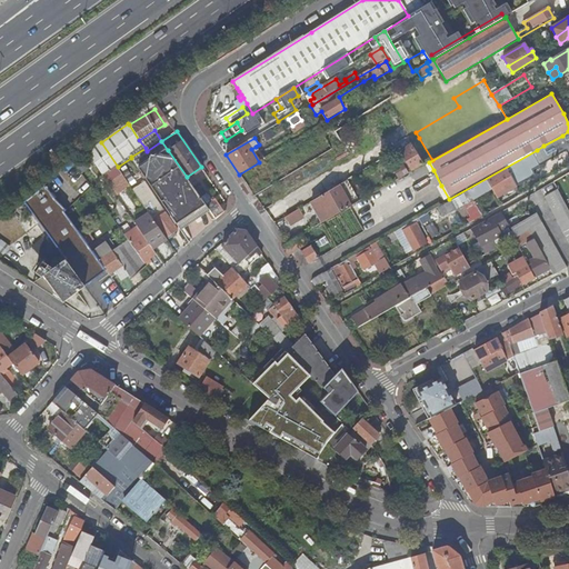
[(568,157),(568,148),(563,139),(559,141),(568,157)]
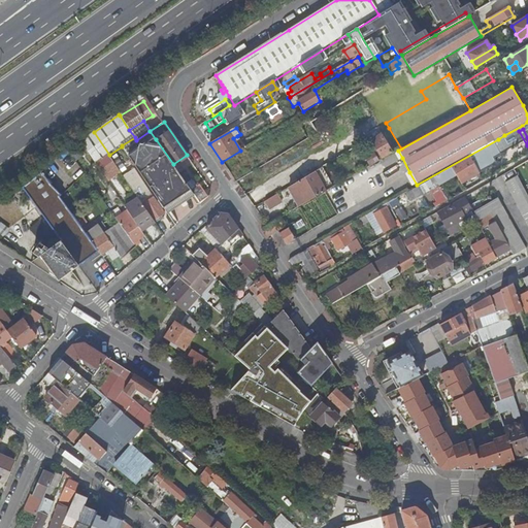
[(129,157),(156,139),(150,131),(136,140),(135,137),(122,145),(122,146),(129,157)]
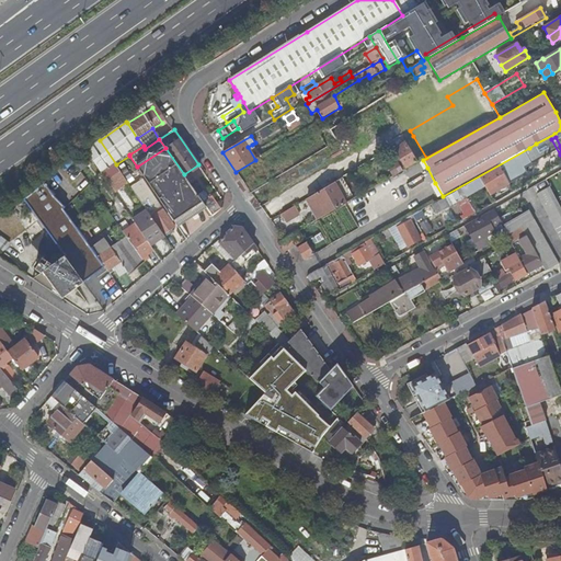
[(100,140),(86,150),(106,180),(112,176),(121,171),(116,164),(100,140)]
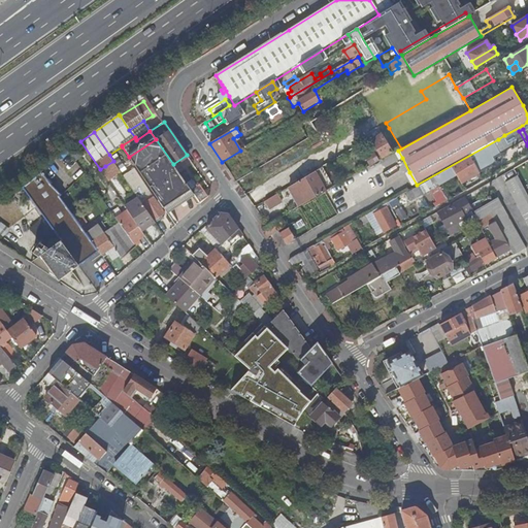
[(233,138),(240,151),(244,149),(237,136),(233,138)]
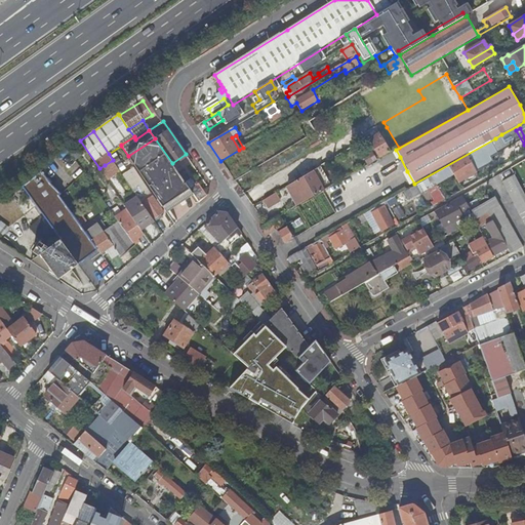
[(379,135),(369,142),(378,158),(389,152),(379,135)]
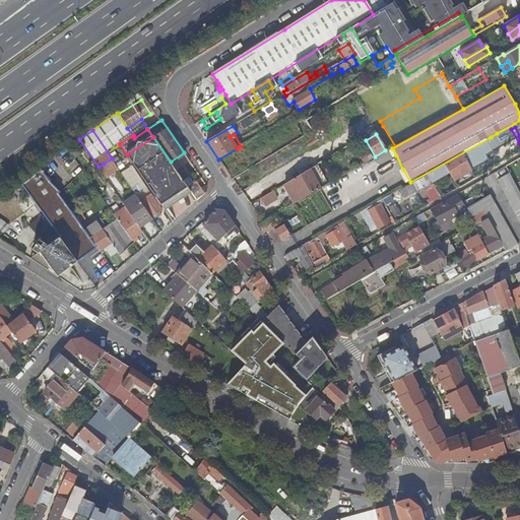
[(503,158),(510,154),(499,135),(493,139),(503,158)]
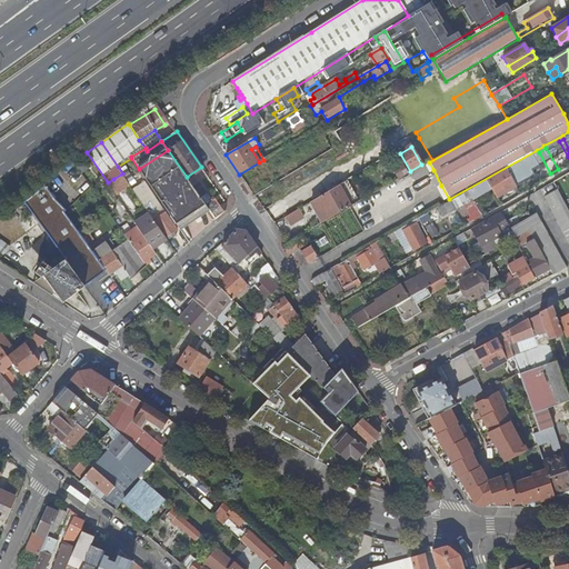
[(168,150),(139,169),(180,229),(209,210),(206,205),(187,177),(168,150)]
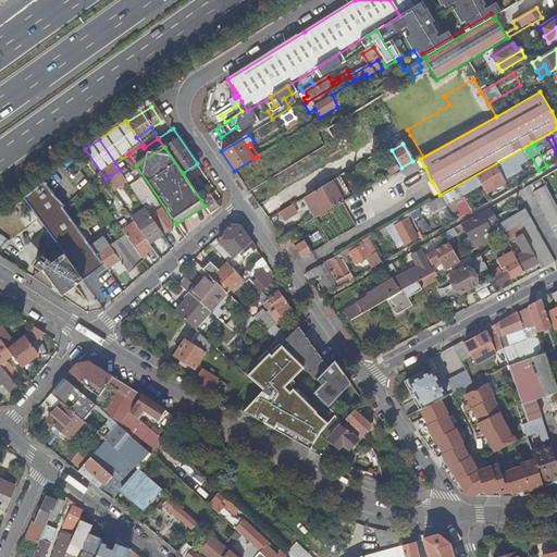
[(291,155),(296,164),(306,158),(301,151),(300,149),(291,155)]
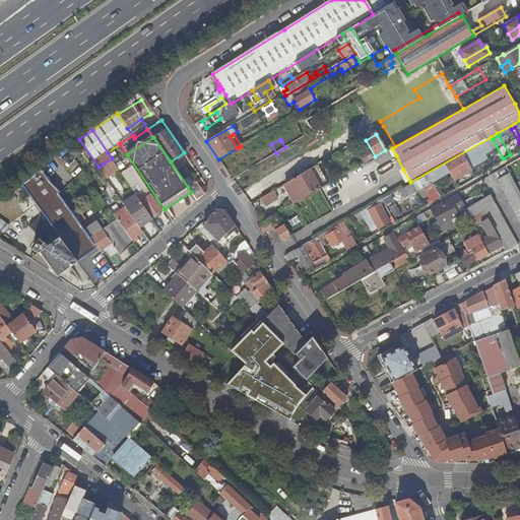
[(261,176),(272,169),(271,166),(280,160),(289,154),(287,152),(293,149),(291,148),(301,143),(299,140),(289,145),(285,147),(276,153),(257,165),(252,168),(257,177),(261,176)]
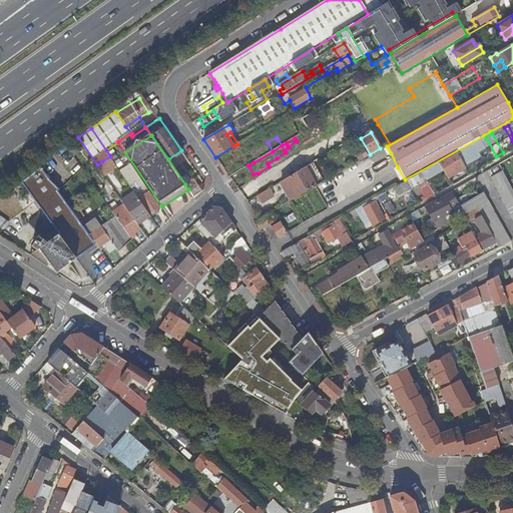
[(464,163),(470,160),(481,154),(487,151),(481,140),(458,153),(464,163)]
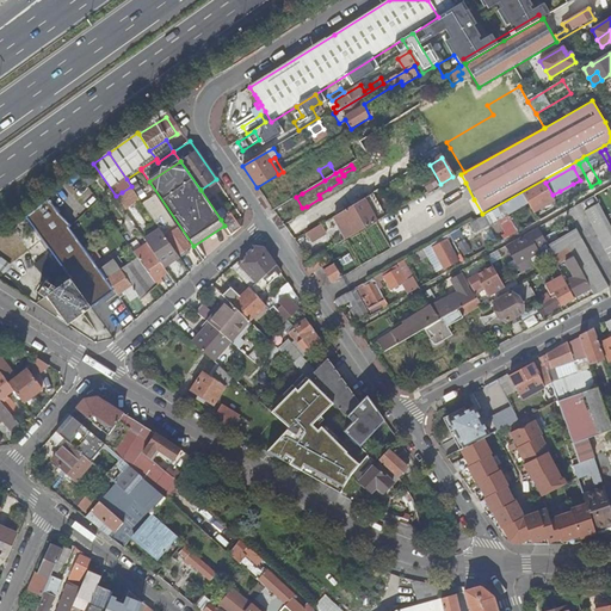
[(325,180),(319,170),(296,184),(302,193),(325,180)]
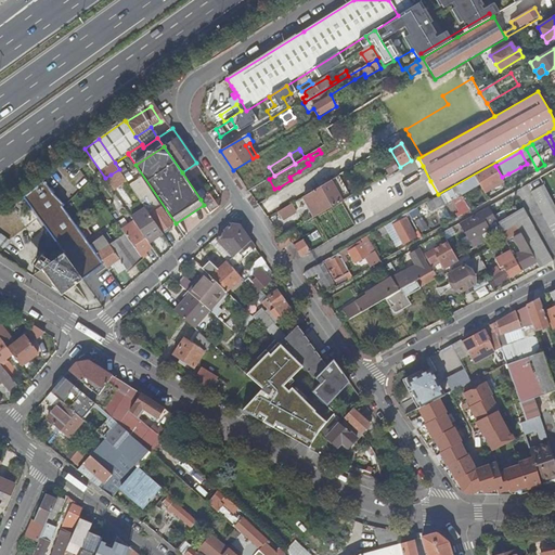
[(423,166),(418,158),(414,162),(418,169),(423,166)]
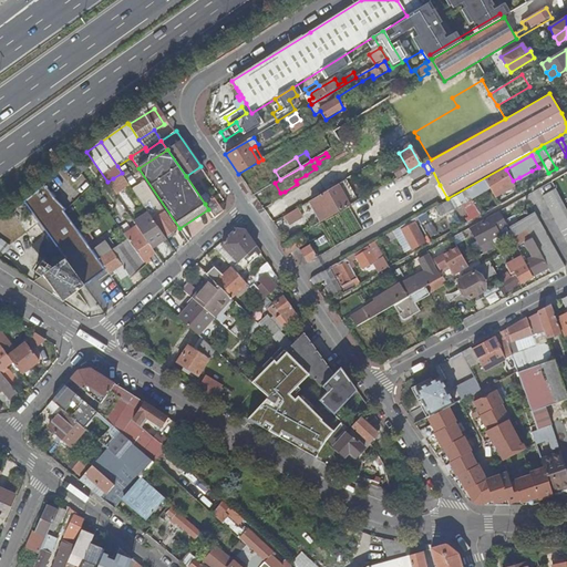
[(515,187),(504,171),(485,181),(496,198),(515,187)]
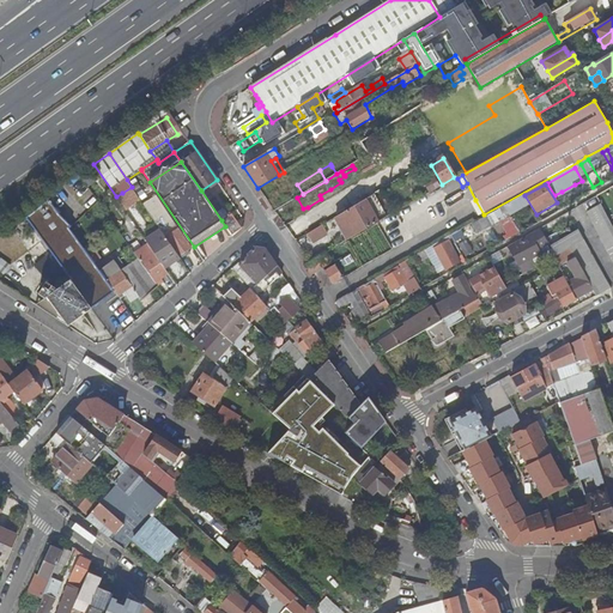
[(575,184),(562,192),(564,196),(577,189),(575,184)]
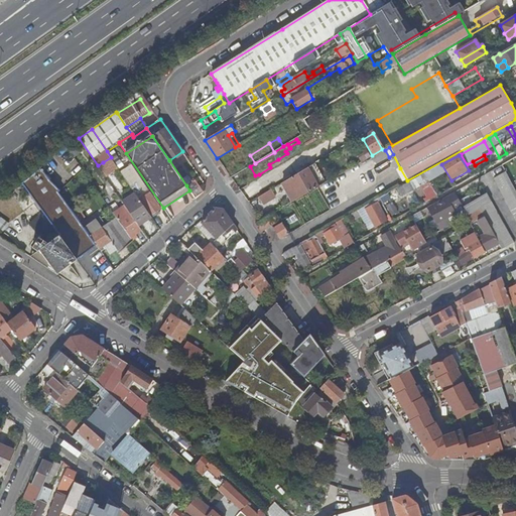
[(111,173),(118,168),(111,157),(103,162),(111,173)]
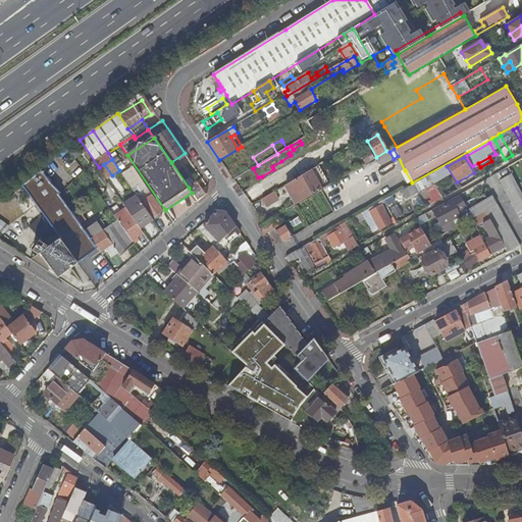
[(272,166),(273,169),(283,163),(281,161),(272,166)]
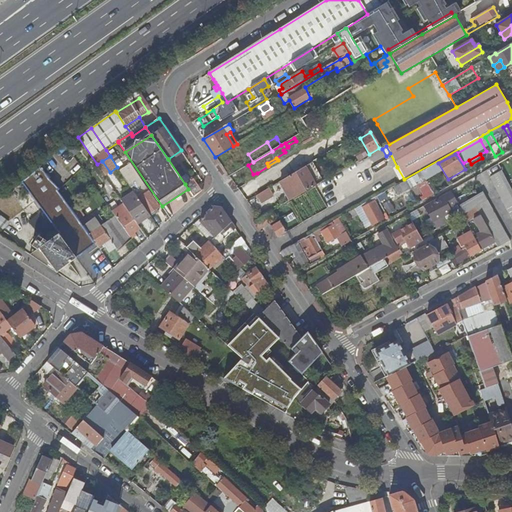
[(131,164),(120,171),(133,191),(149,214),(160,207),(131,164)]
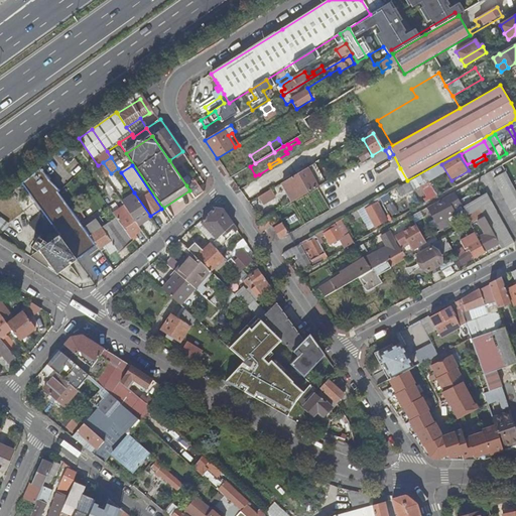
[(281,183),(292,202),(308,194),(324,183),(312,165),(281,183)]
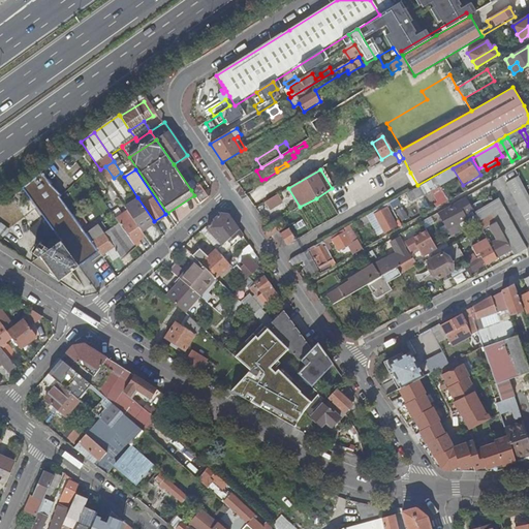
[(261,180),(256,170),(252,173),(258,183),(261,180)]
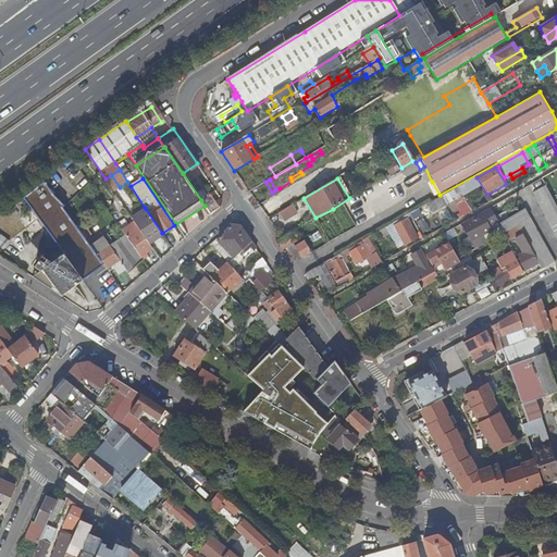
[(45,182),(25,198),(65,255),(84,280),(104,265),(97,255),(45,182)]
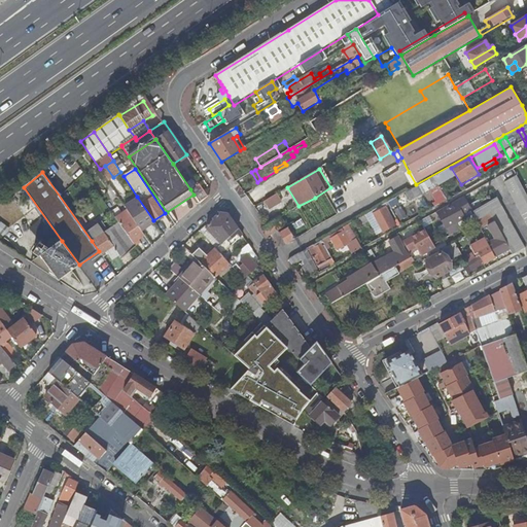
[(416,184),(409,172),(403,175),(411,187),(416,184)]
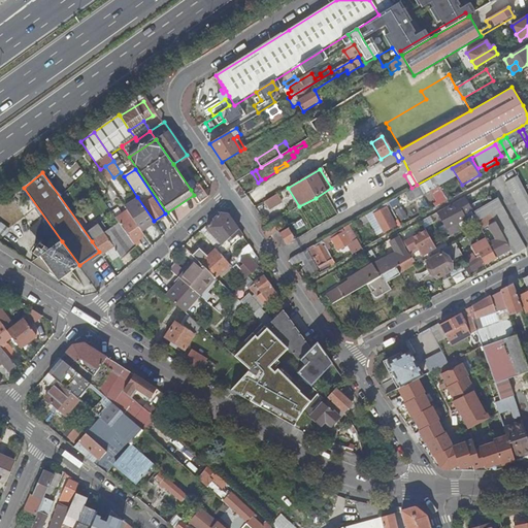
[(254,178),(251,173),(240,179),(243,185),(254,178)]
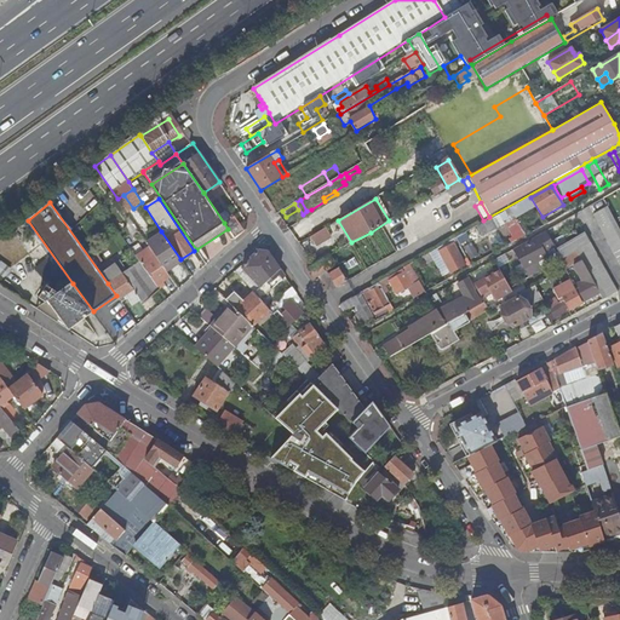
[(592,216),(603,236),(619,228),(608,207),(592,216)]
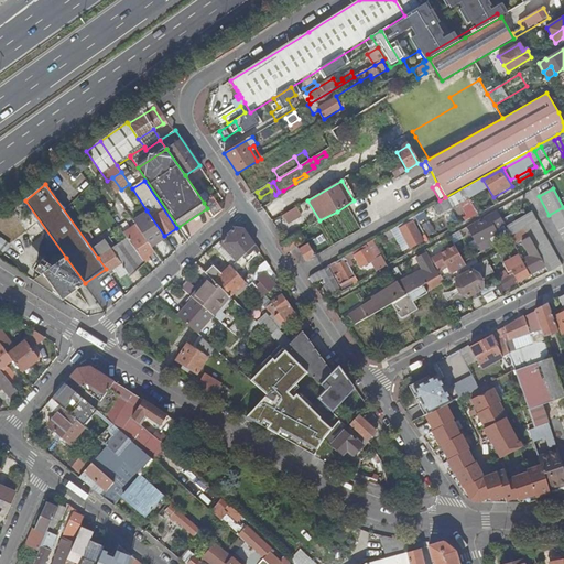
[(447,201),(452,209),(463,203),(470,216),(464,220),(465,223),(478,216),(464,191),(447,201)]
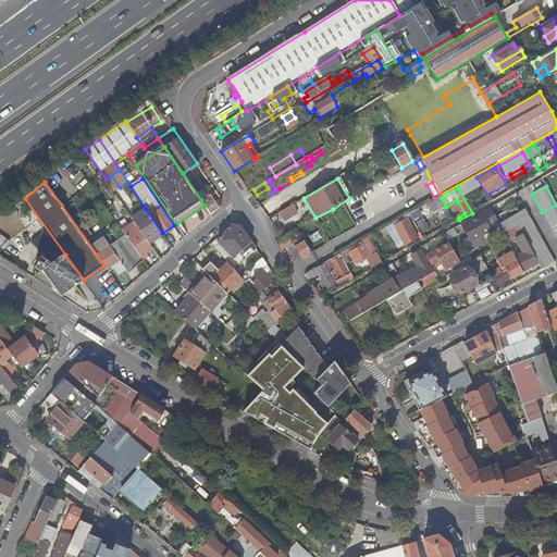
[(210,194),(201,200),(205,206),(211,214),(220,207),(210,194)]
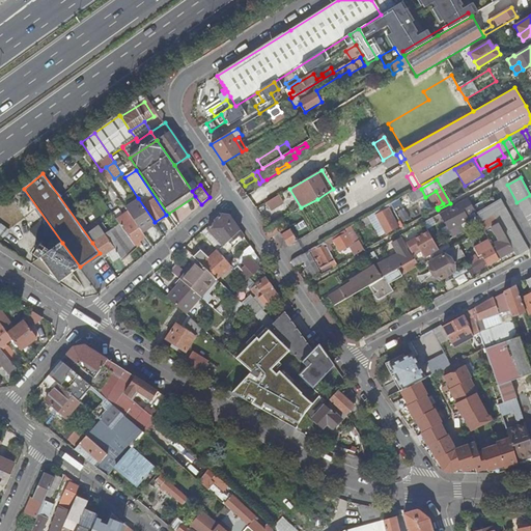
[(425,197),(421,189),(413,193),(409,195),(413,203),(425,197)]
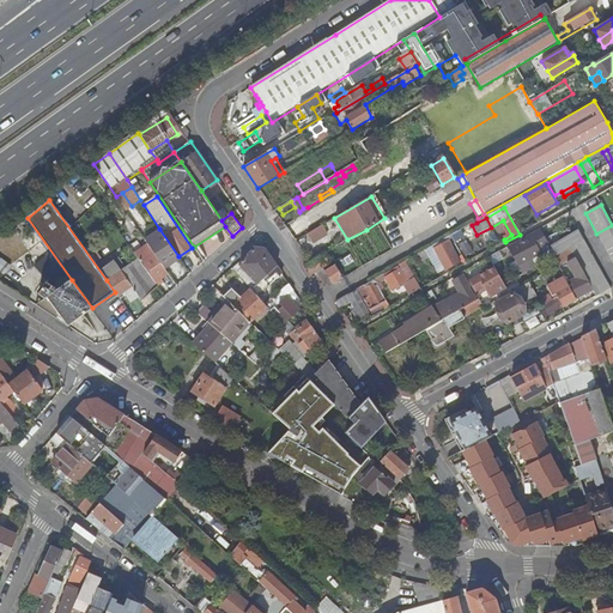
[(327,235),(322,225),(308,235),(313,243),(327,235)]
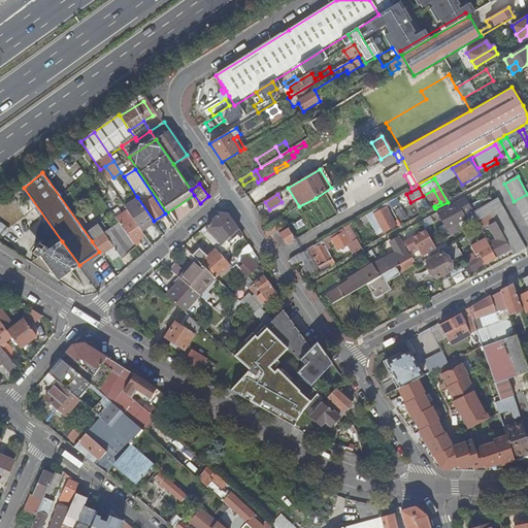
[(514,201),(518,209),(527,203),(527,196),(527,194),(514,201)]
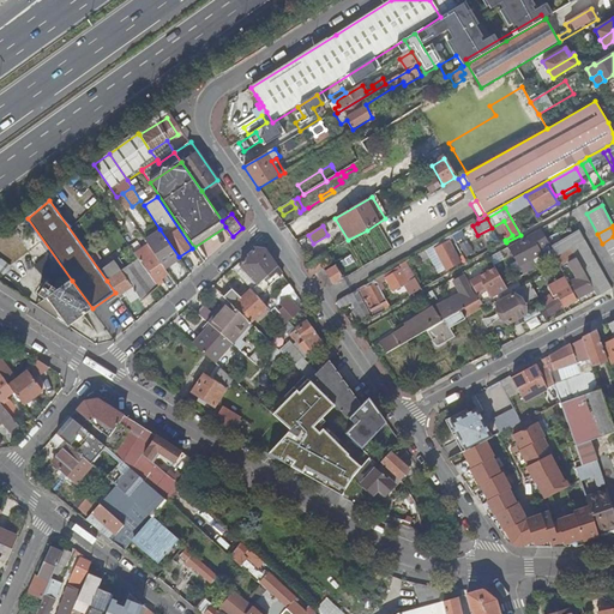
[(164,268),(179,257),(160,229),(145,240),(149,245),(164,268)]
